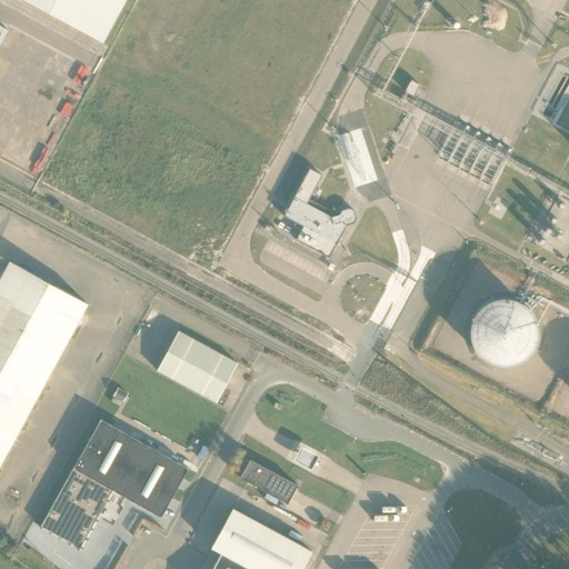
[(126,0),(22,0),(103,42),(126,0)]
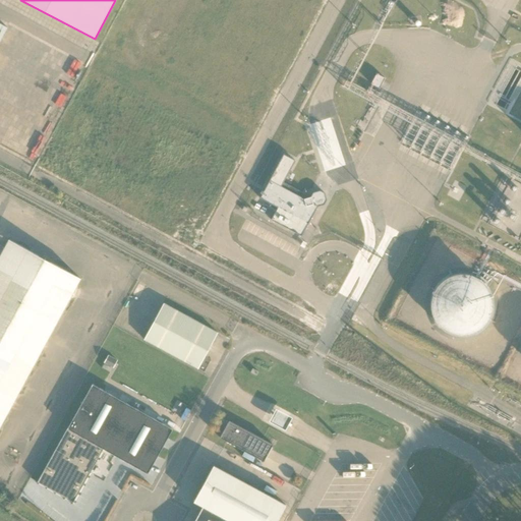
[(385,78),(377,74),(371,83),(380,88),(385,78)]
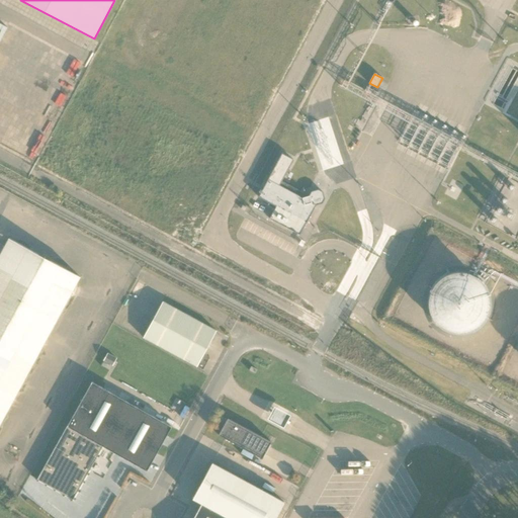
[(283,152),(259,197),(276,206),(270,219),(300,235),(316,205),(323,203),(325,199),(323,192),(319,189),(312,191),(310,196),(303,197),(280,185),(294,159),(283,152)]
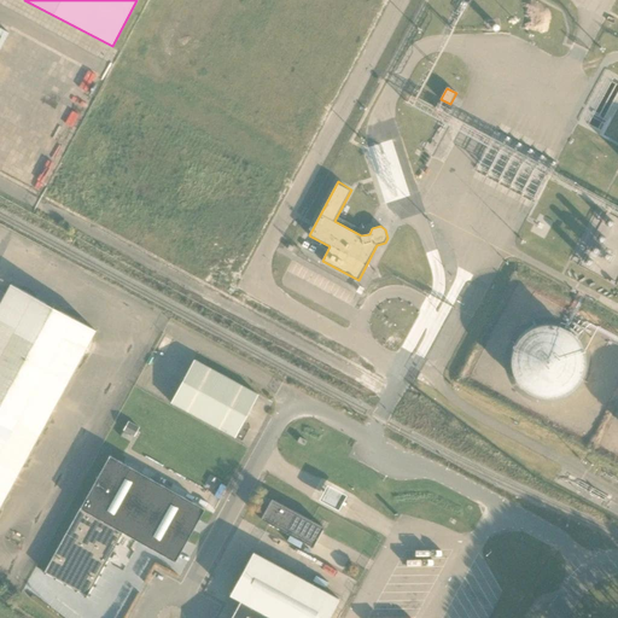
[(0,507),(97,331),(12,285),(0,305),(0,507)]
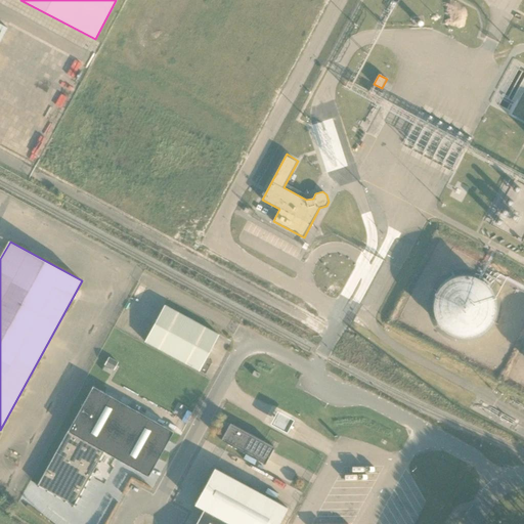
[(468,274),(465,274),(462,274),(460,274),(456,275),(453,275),(451,276),(449,278),(446,279),(444,281),(442,284),(441,286),(439,288),(437,290),(436,292),(435,295),(434,297),(434,300),(433,303),(433,305),(433,308),(434,310),(434,313),(435,316),(436,318),(437,320),(439,323),(441,325),(442,328),(444,330),(446,331),(449,333),(451,334),(453,335),(456,336),(460,336),(462,337),(465,337),(468,337),(470,336),(473,336),(475,335),(478,334),(480,333),(482,331),(484,330),(486,328),(488,325),(490,323),(491,320),(493,318),(494,316),(494,313),(495,310),(495,308),(495,305),(495,303),(495,300),(494,297),(494,295),(493,292),(491,290),(490,288),(488,286),(486,284),(484,281),(482,279),(480,278),(478,277),(475,275),(473,275),(470,274),(468,274)]
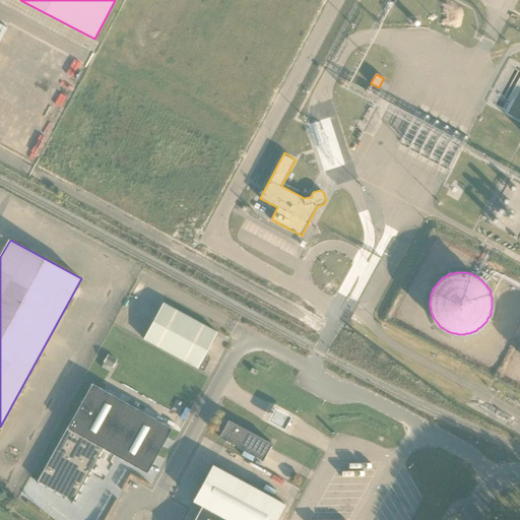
[(203,371),(210,360),(205,354),(217,332),(164,303),(144,339),(203,371)]
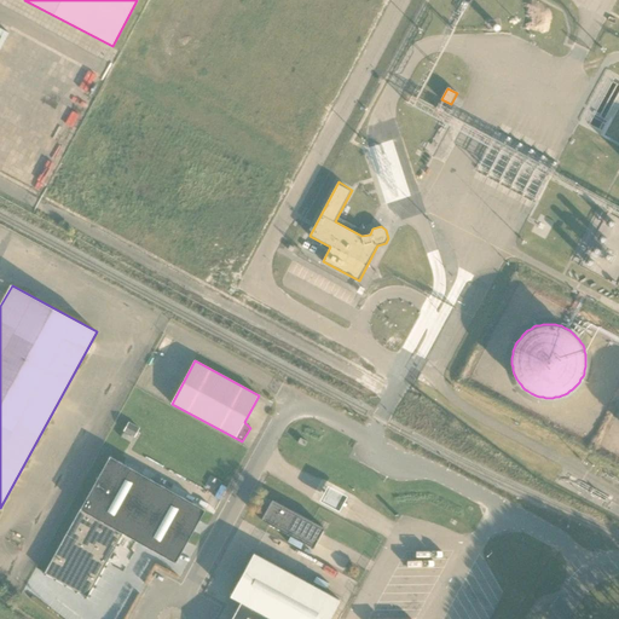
[(123,431),(134,437),(139,427),(128,421),(123,431)]
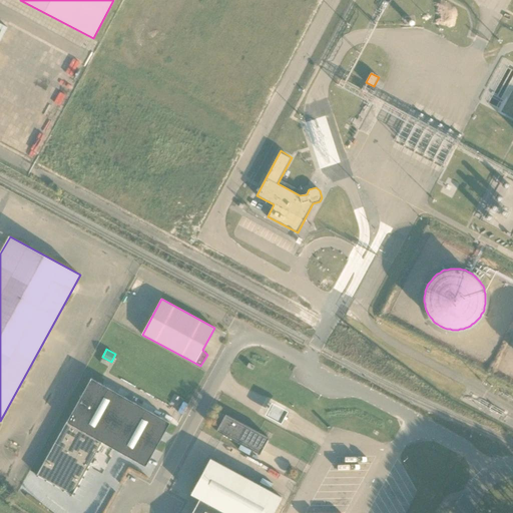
[(170,423),(91,378),(67,422),(37,475),(73,495),(89,465),(89,466),(91,462),(93,463),(96,458),(94,457),(96,454),(102,442),(145,466),(170,423)]
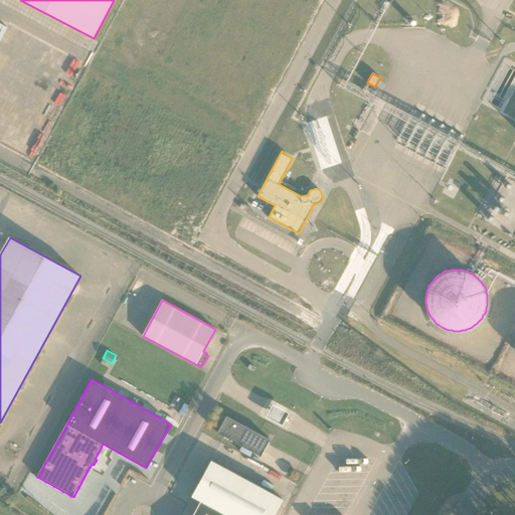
[(289,409),(273,400),(265,414),(282,423),(289,409)]
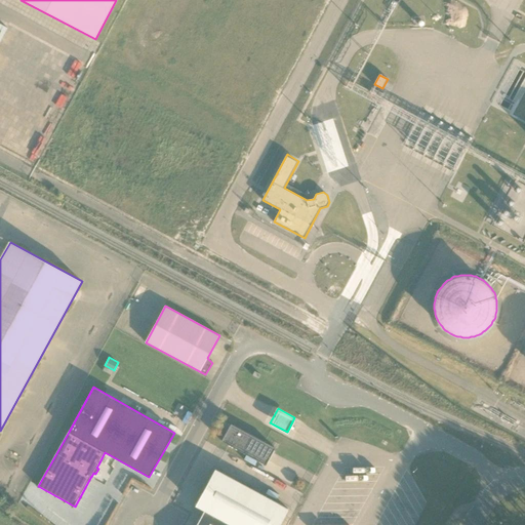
[(275,448),(231,423),(221,441),(266,466),(275,448)]
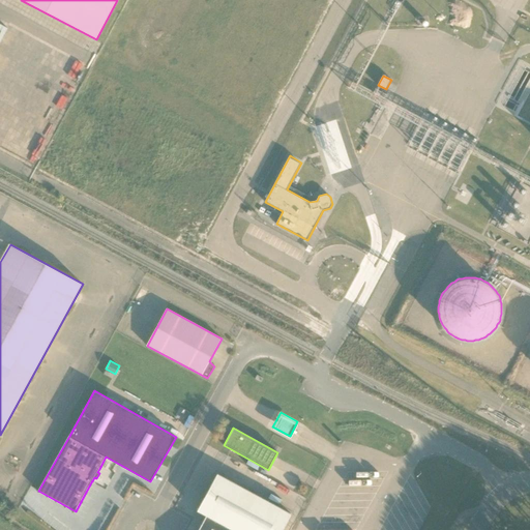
[(282,529),(291,513),(217,473),(198,510),(207,516),(198,529),(282,529)]
